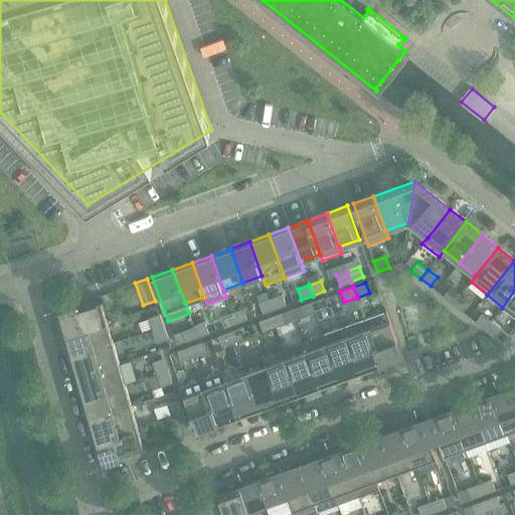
[(460,295),(450,288),(443,297),(453,304),(460,295)]
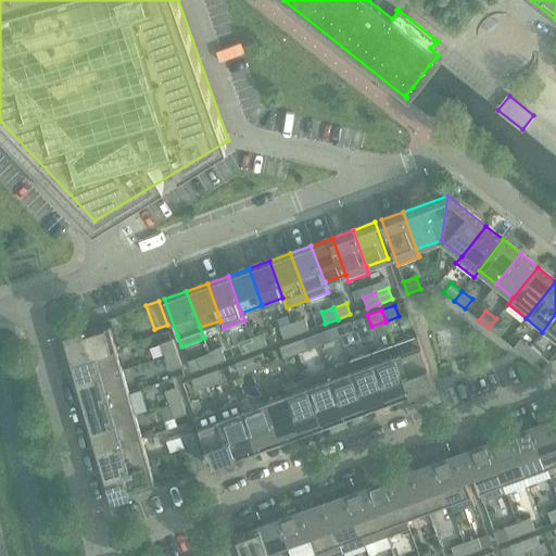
[(555,343),(555,314),(542,332),(555,343)]
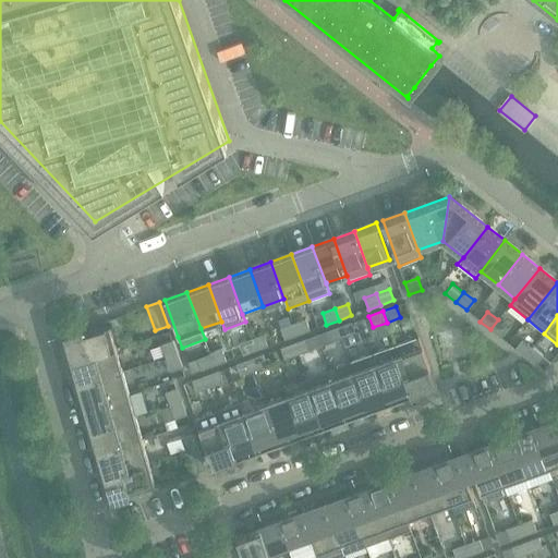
[(310,330),(305,319),(293,324),(298,336),(310,330)]
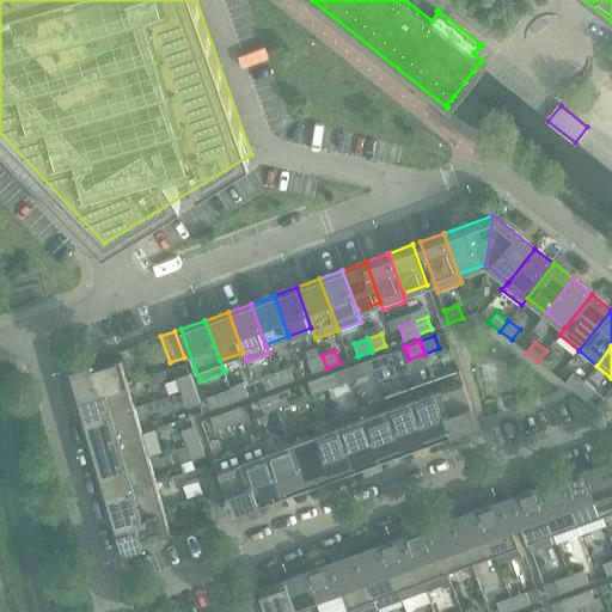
[(538,361),(549,371),(557,360),(546,350),(538,361)]
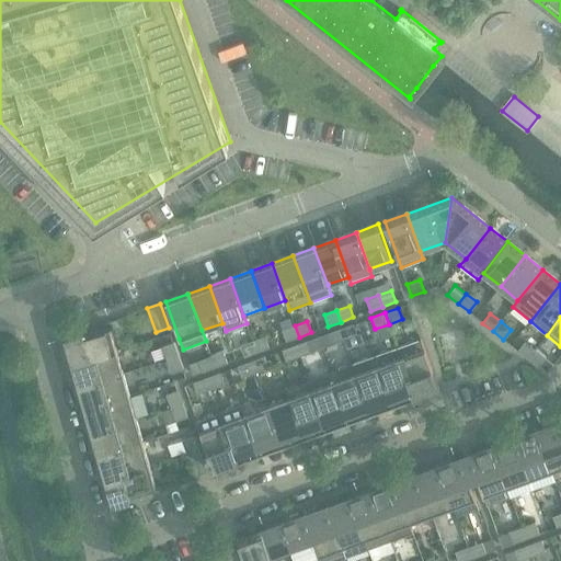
[(357,335),(353,323),(340,329),(344,340),(357,335)]
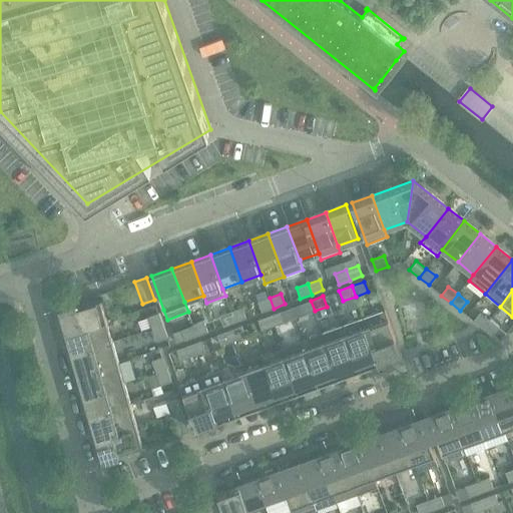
[(258,302),(262,313),(274,309),(270,298),(258,302)]
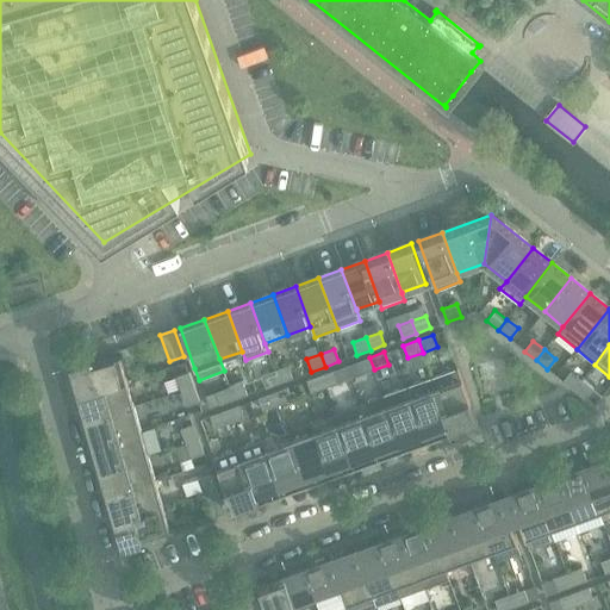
[(119,355),(73,368),(80,394),(126,380),(119,355)]
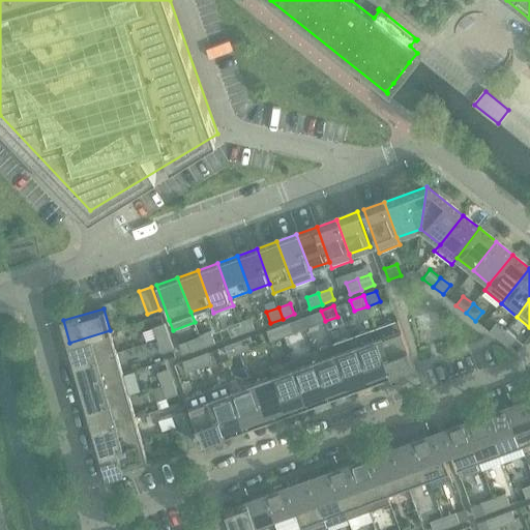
[(308,315),(313,326),(325,321),(321,311),(308,315)]
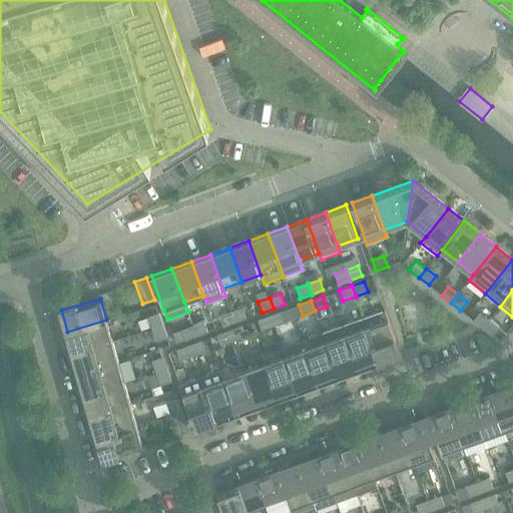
[(246,318),(242,308),(230,312),(234,322),(246,318)]
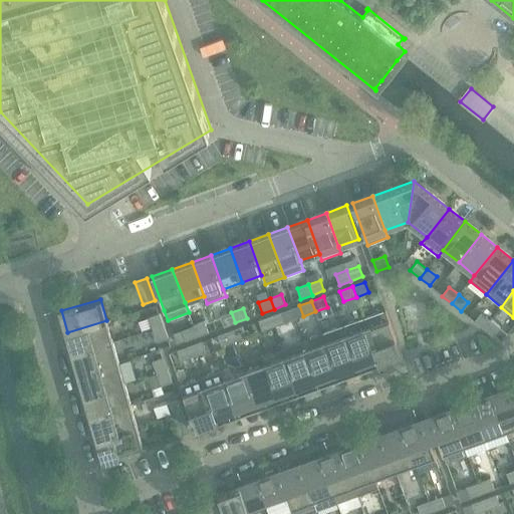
[(402,354),(386,310),(364,318),(380,363),(402,355),(402,354)]
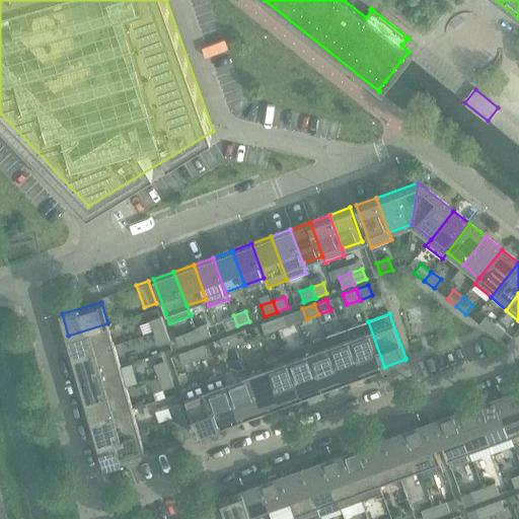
[(286,314),(274,319),(277,329),(290,325),(286,314)]
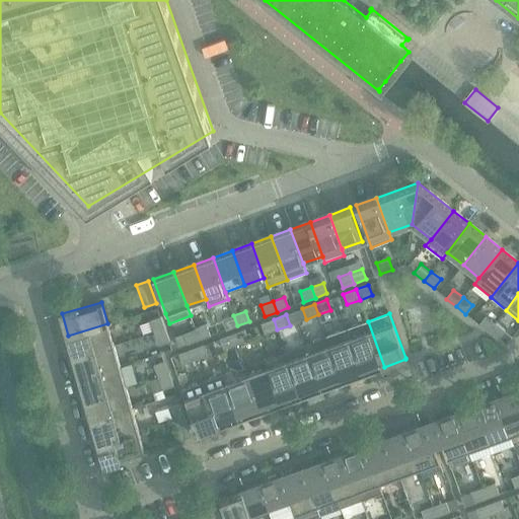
[(222,319),(226,330),(237,325),(233,315),(222,319)]
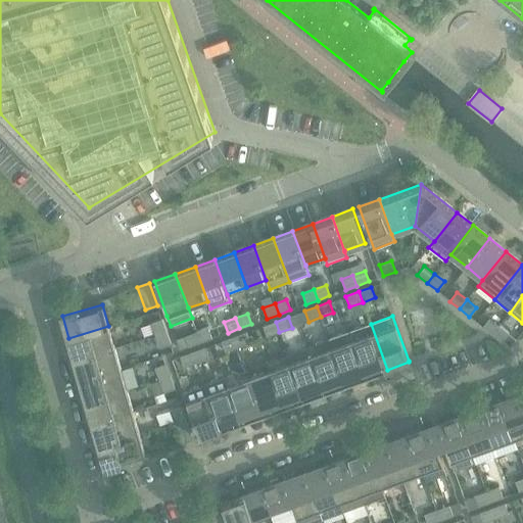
[(500,326),(489,318),(482,327),(492,335),(500,326)]
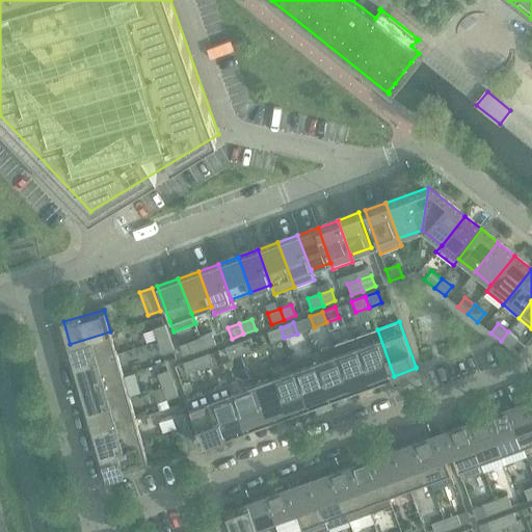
[(164,324),(154,328),(158,341),(169,338),(164,324)]
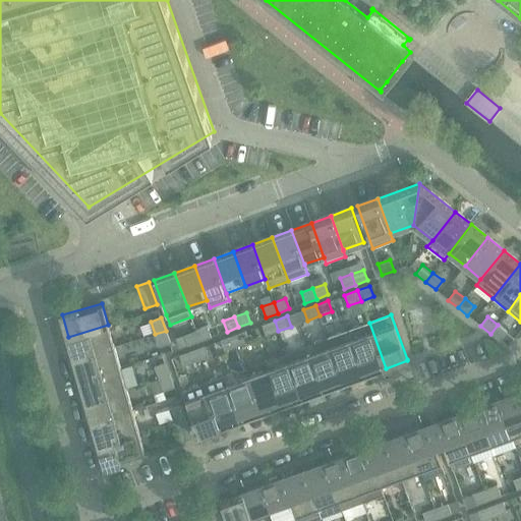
[(262,325),(266,336),(278,331),(275,321),(262,325)]
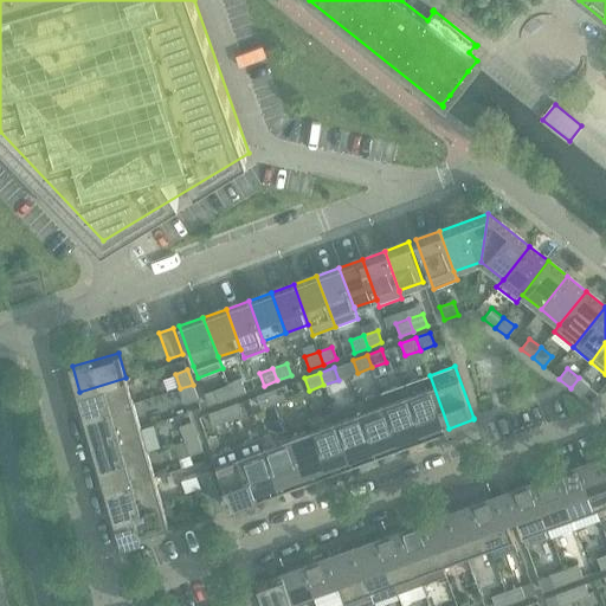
[(449,429),(430,375),(405,385),(424,437),(449,429)]
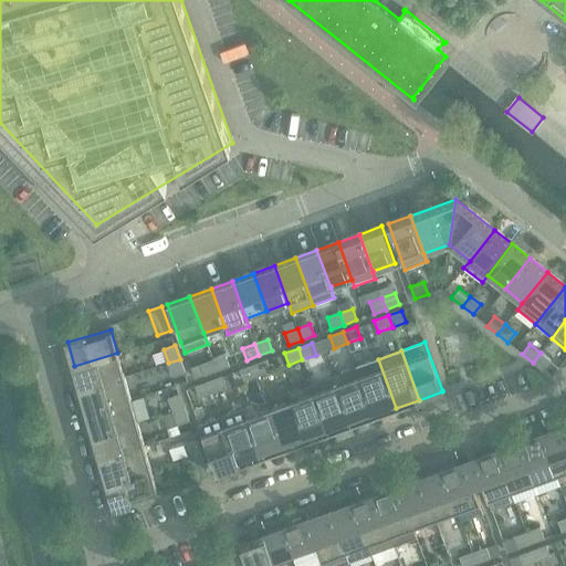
[(81,389),(124,376),(117,353),(74,366),(81,389)]
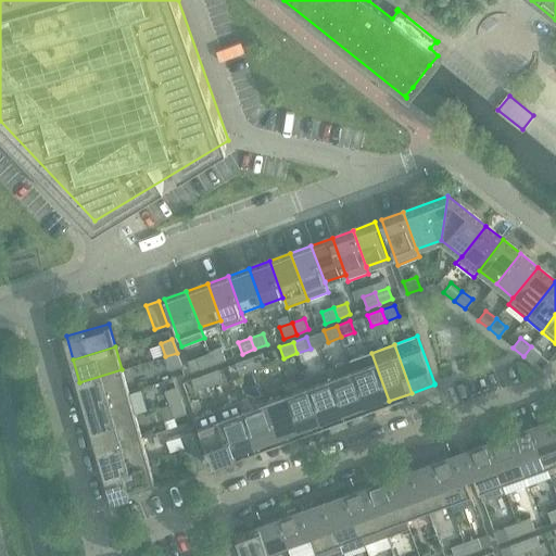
[(523,356),(533,364),(541,354),(531,346),(523,356)]
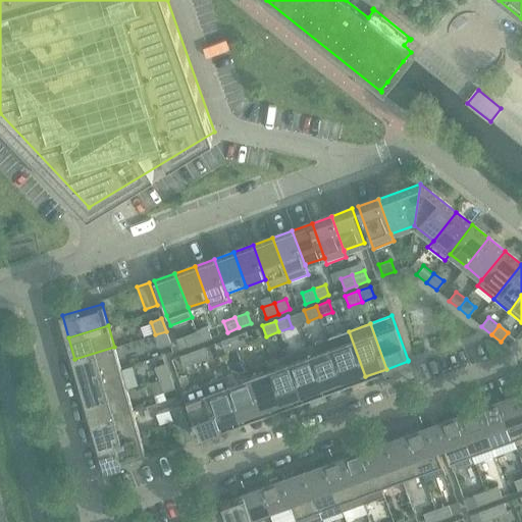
[(211,337),(208,327),(196,331),(200,342),(211,337)]
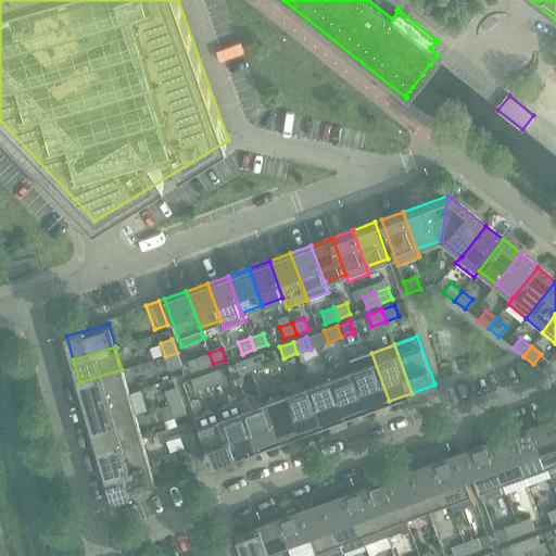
[(171,370),(181,366),(177,353),(165,356),(171,370)]
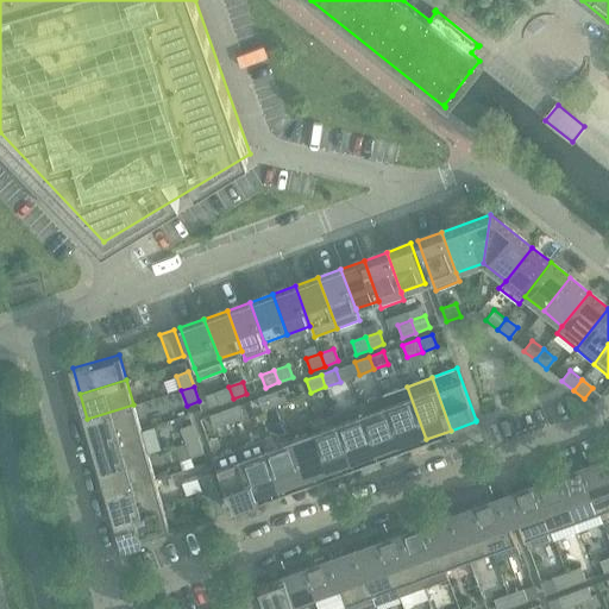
[(228,387),(215,391),(220,405),(233,399),(228,387)]
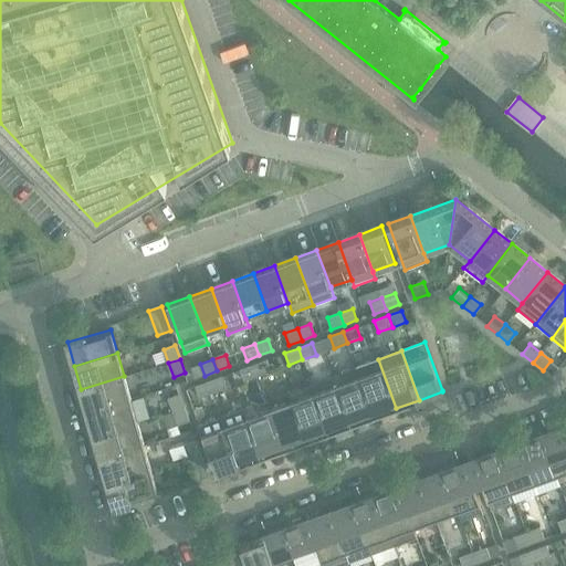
[(271,371),(266,359),(253,364),(258,376),(271,371)]
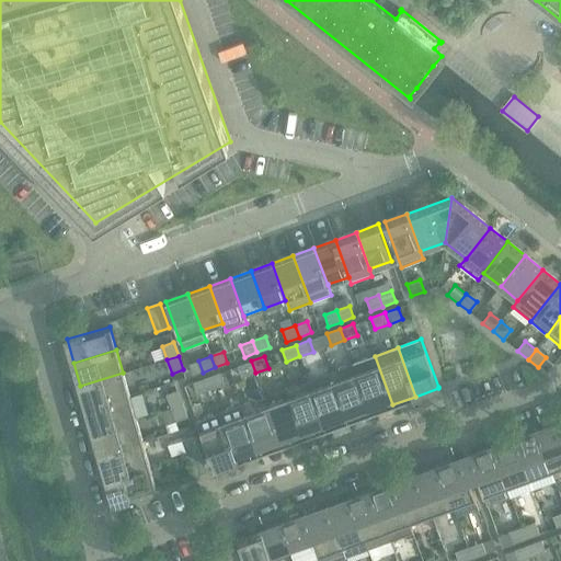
[(392,404),(375,356),(353,364),(370,412),(392,404)]
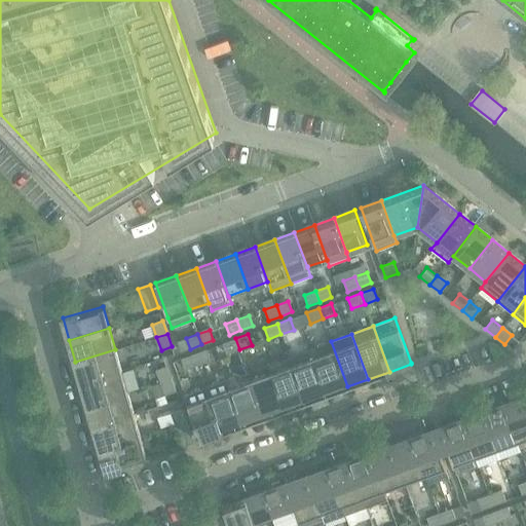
[(223,343),(226,354),(239,349),(235,338),(223,343)]
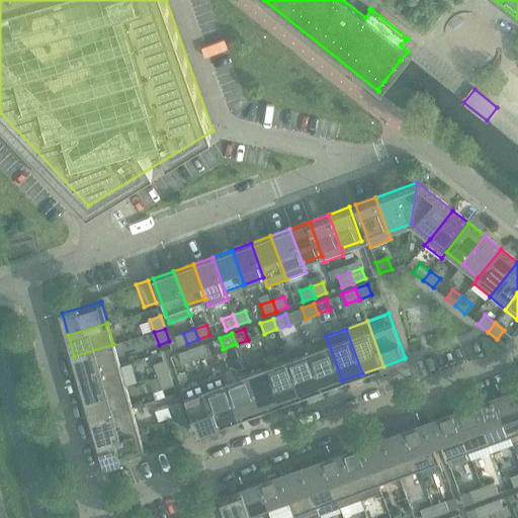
[(309,353),(322,389),(342,380),(326,336),(305,344),(309,353)]
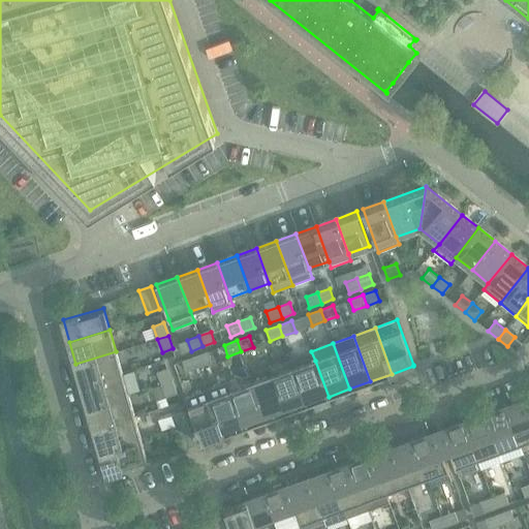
[(82,384),(122,373),(116,351),(75,364),(82,384)]
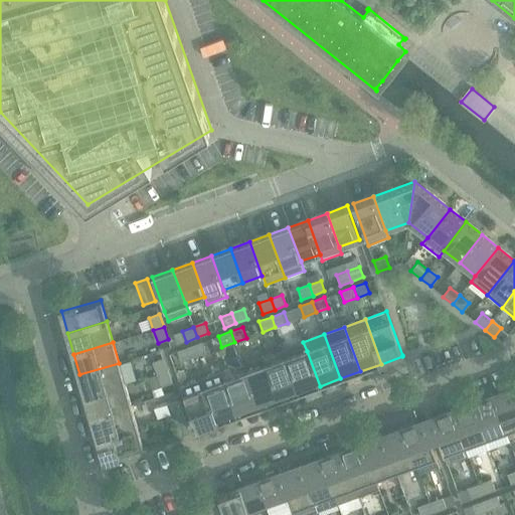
[(206,352),(202,342),(189,346),(193,357),(206,352)]
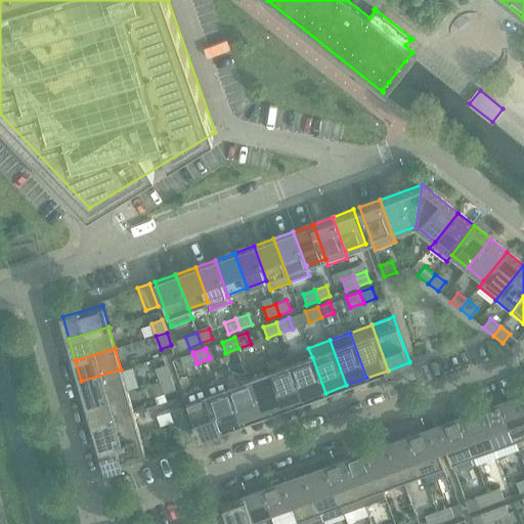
[(293,364),(292,364),(304,400),(325,393),(312,357),(308,348),(289,355),(293,364)]
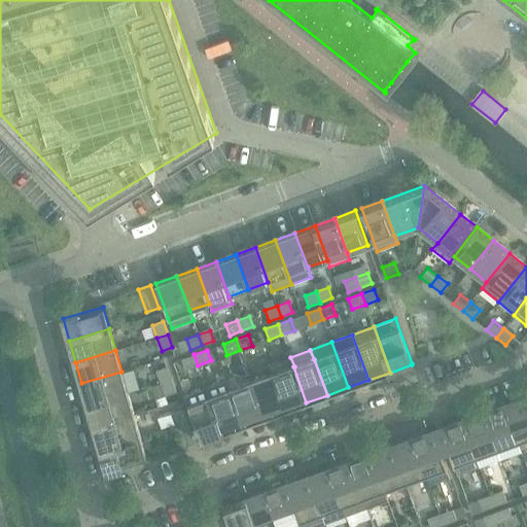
[(181,359),(185,370),(198,365),(194,354),(181,359)]
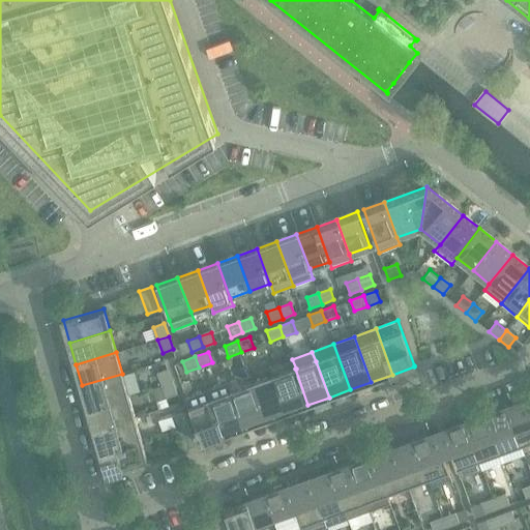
[(273,377),(287,413),(307,405),(295,369),(296,369),(292,359),(269,366),(273,377)]
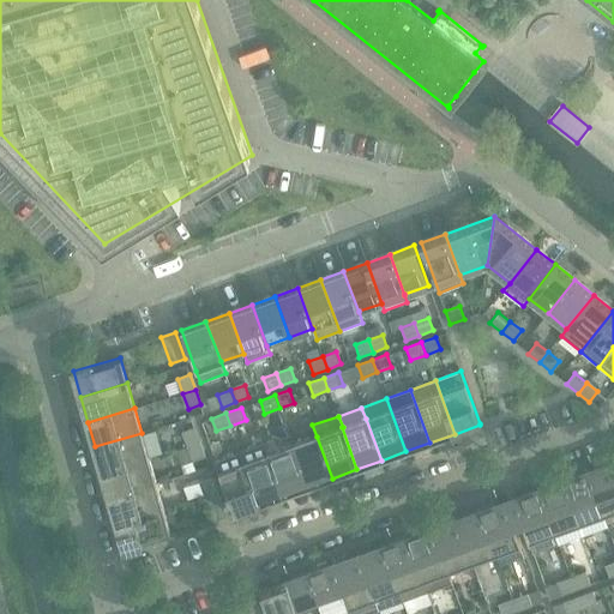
[(200,441),(194,427),(182,432),(187,446),(200,441)]
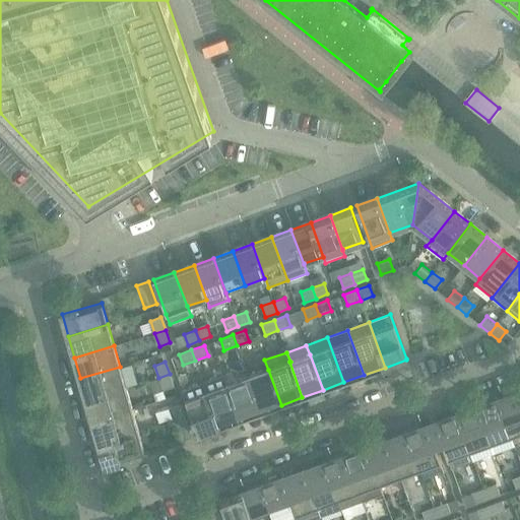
[(120,367),(80,378),(86,399),(126,388),(138,384),(132,364),(120,367)]
